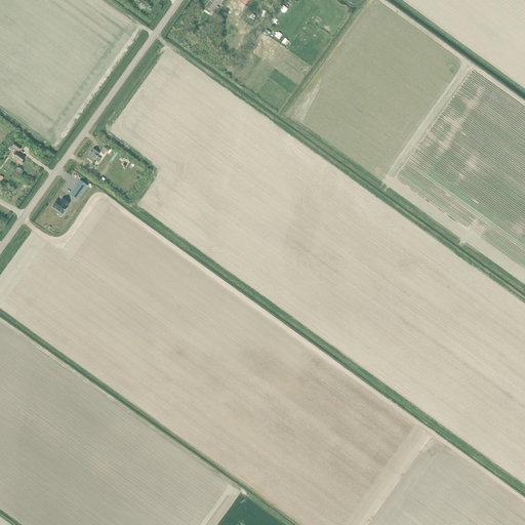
[(207,7),(205,10),(210,13),(212,11),(215,13),(218,9),(216,7),(220,0),(210,0),(206,7),(207,7)]
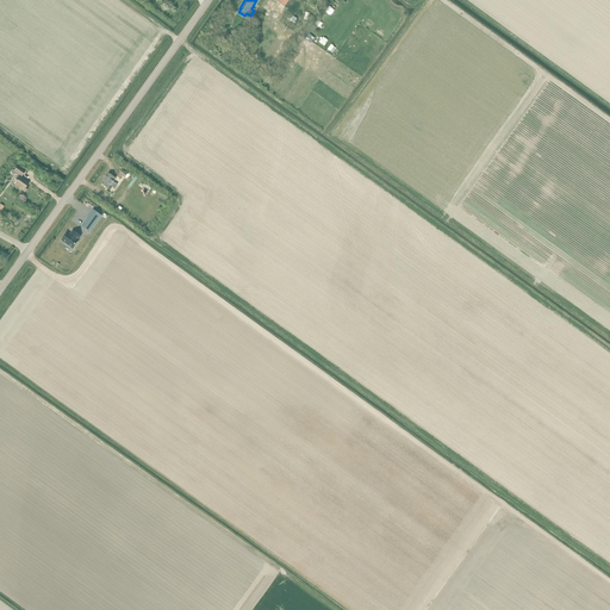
[(17,167),(14,170),(14,172),(19,174),(14,180),(17,181),(14,186),(16,186),(16,190),(19,188),(25,193),(27,188),(26,187),(29,184),(20,178),(22,176),(24,173),(17,167)]
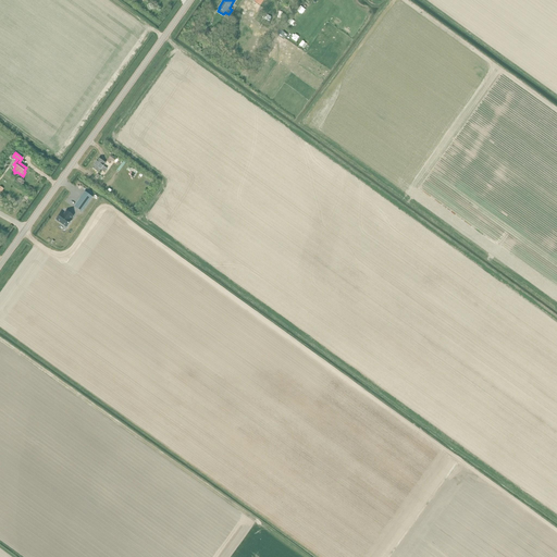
[(99,159),(93,169),(98,173),(100,170),(104,172),(107,169),(103,166),(106,163),(99,159)]
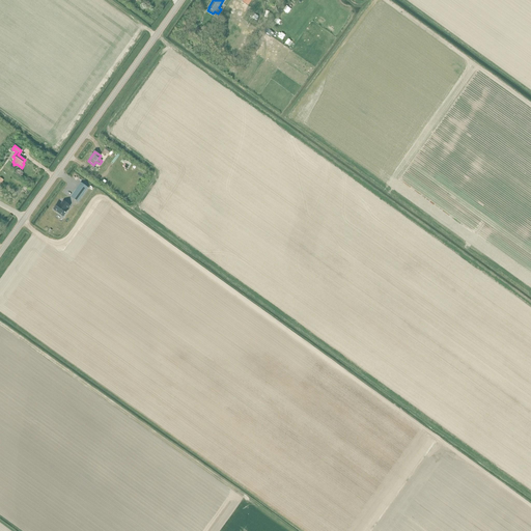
[(81,183),(71,197),(78,202),(88,188),(81,183)]
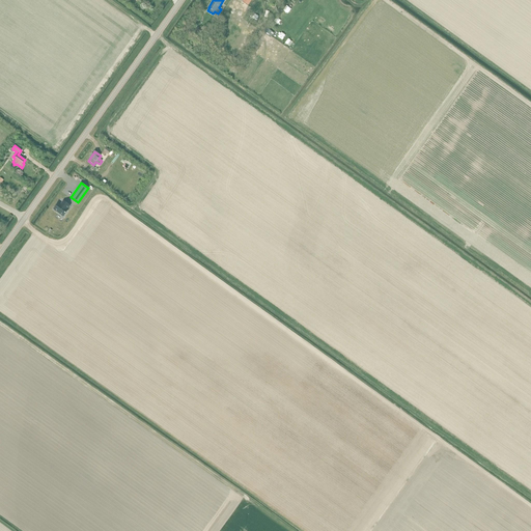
[(61,205),(58,203),(54,210),(63,217),(68,211),(67,210),(71,205),(63,201),(64,202),(61,205)]
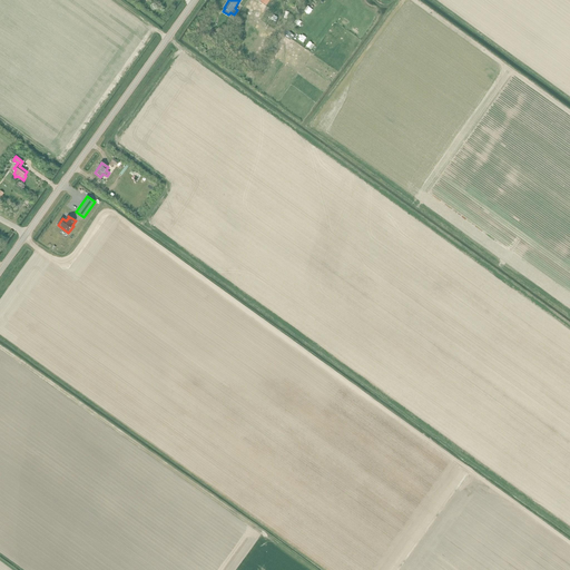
All buildings are outlined.
